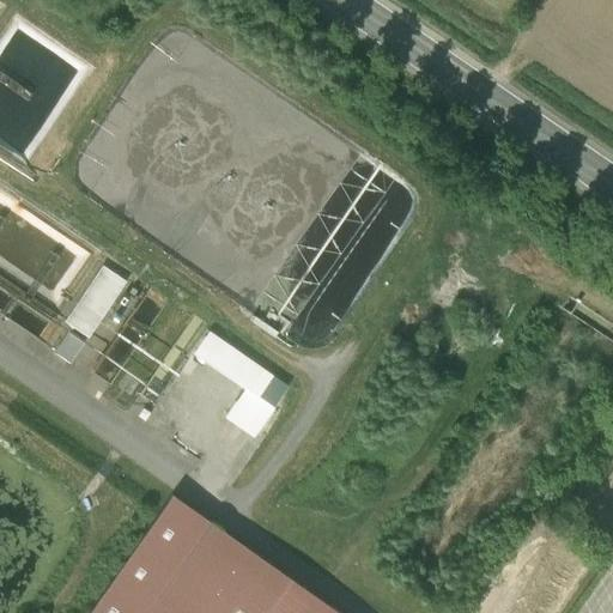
[(99,260),(66,321),(92,337),(126,274),(99,260)]
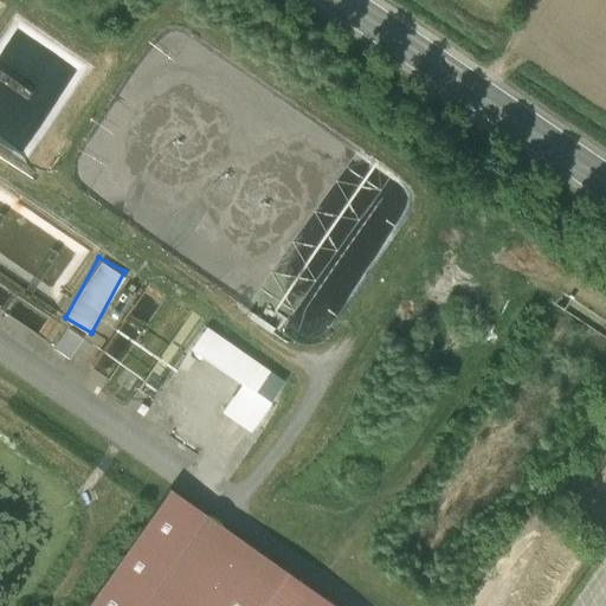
[(193,311),(139,392),(147,398),(143,404),(149,408),(208,322),(193,311)]
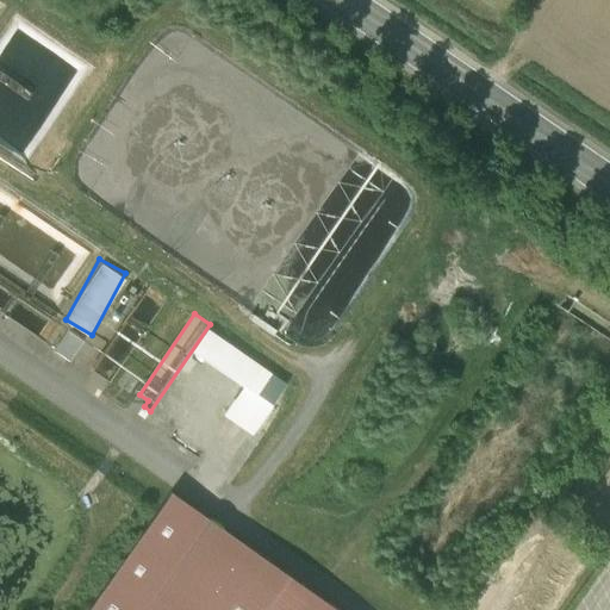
[(137,387),(138,384),(137,380),(136,378),(132,375),(129,374),(125,375),(122,378),(119,380),(119,385),(119,388),(122,391),(125,393),(129,394),(132,393),(136,391),(137,387)]
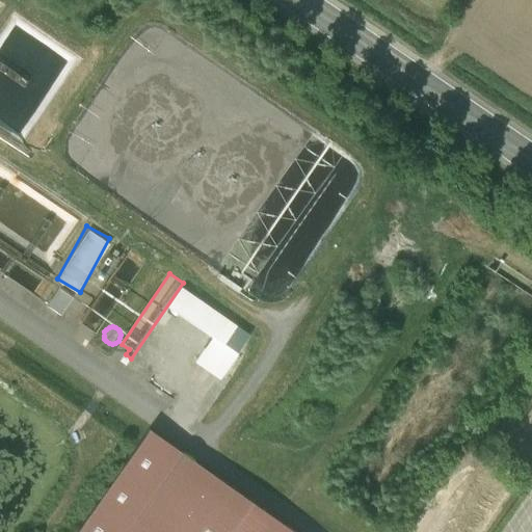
[(150,429),(77,531),(128,531),(184,453),(150,429)]
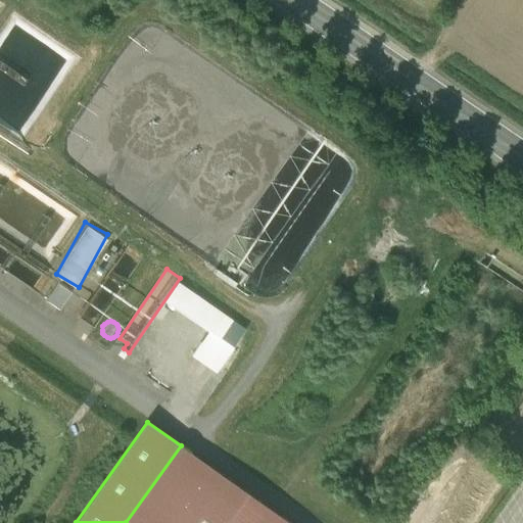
[(290,522),(181,445),(126,522),(290,522)]
